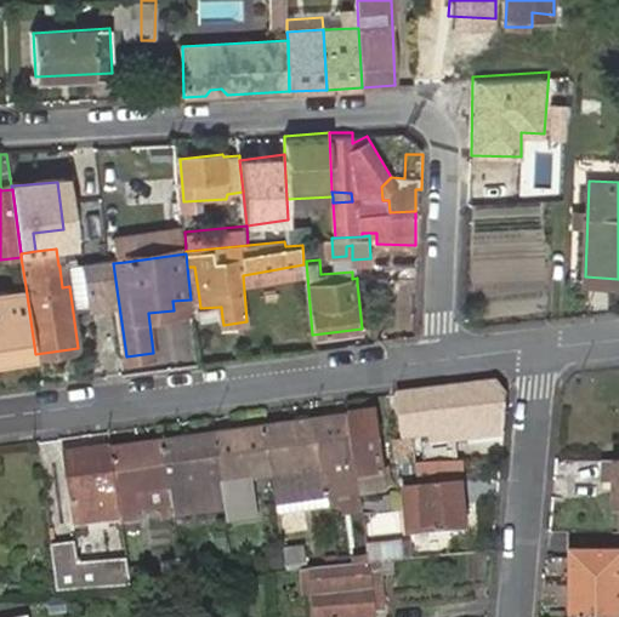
[(114,302),(109,263),(85,266),(87,283),(91,284),(94,306),(114,302)]
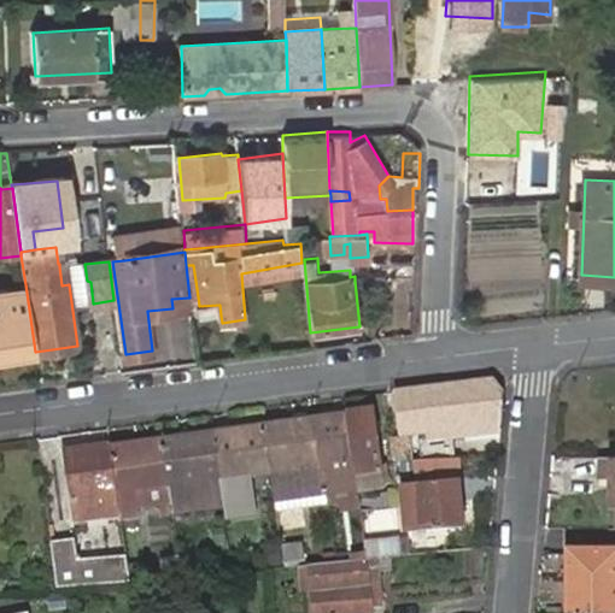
[(81,306),(76,265),(64,266),(59,266),(62,286),(69,284),(72,306),(81,306)]
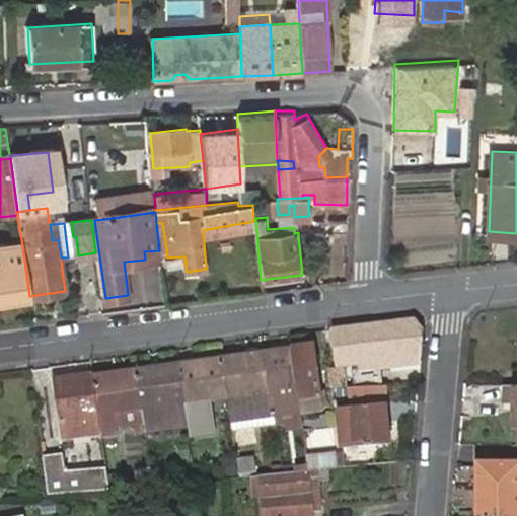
[(0,301),(29,297),(29,296),(21,239),(0,242),(0,301)]
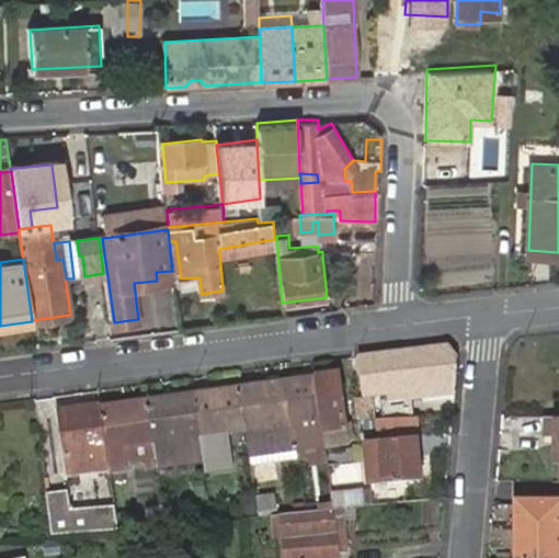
[(156,272),(157,281),(173,280),(172,271),(156,272)]
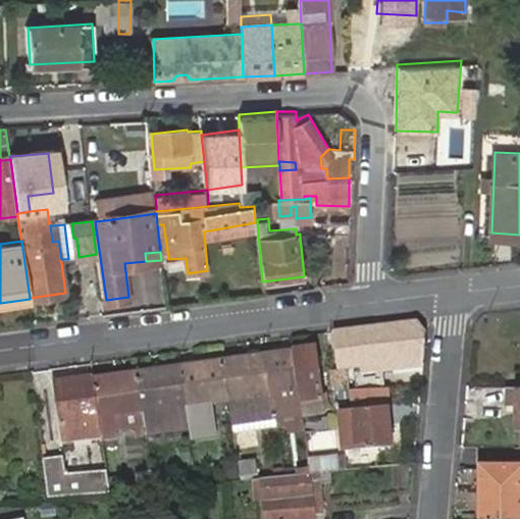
[(168,259),(168,270),(187,267),(186,258),(168,259)]
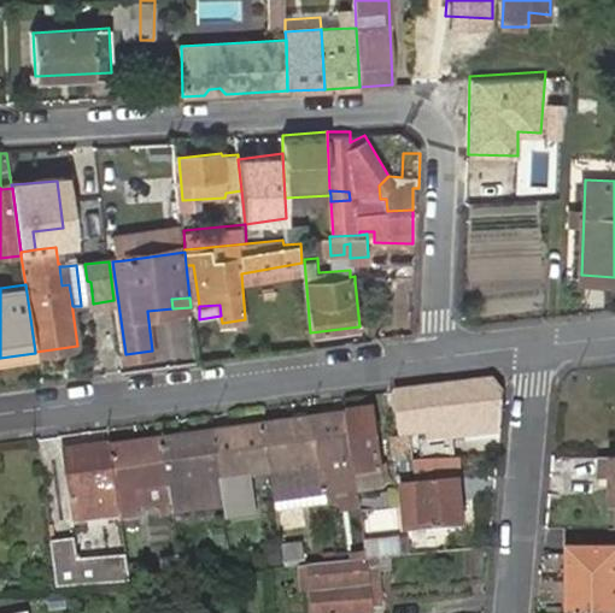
[(496,378),(402,390),(404,432),(429,430),(431,438),(503,430),(507,393),(496,378)]
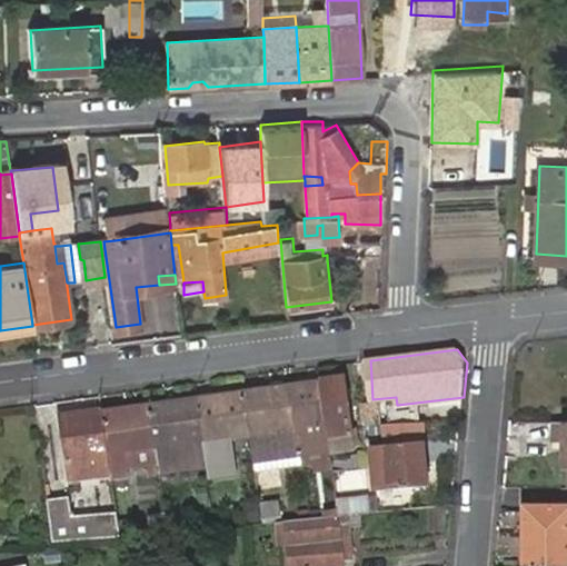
[(345,379),(319,383),(326,436),(327,445),(328,450),(352,447),(345,379)]
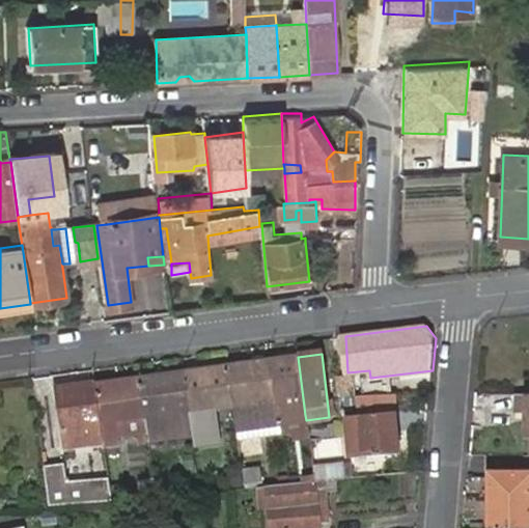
[(298,357),(271,360),(278,409),(279,417),(280,423),(281,433),(309,429),(306,420),(305,415),(304,407),(298,357)]
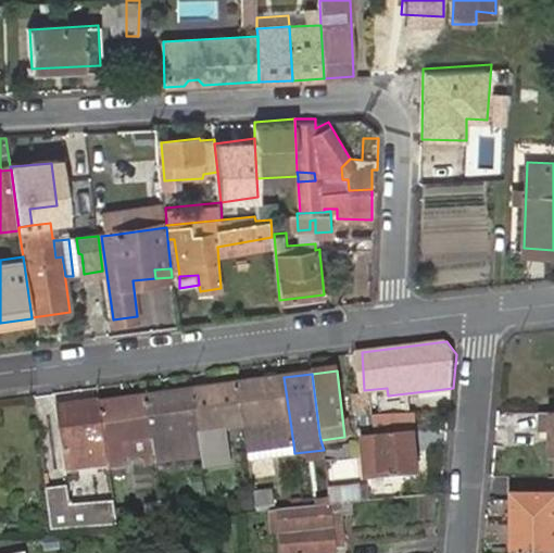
[(244,426),(246,438),(248,449),(249,461),(294,453),(293,443),(292,437),(291,428),(284,377),(257,380),(256,377),(241,379),(240,382),(239,382),(244,426)]
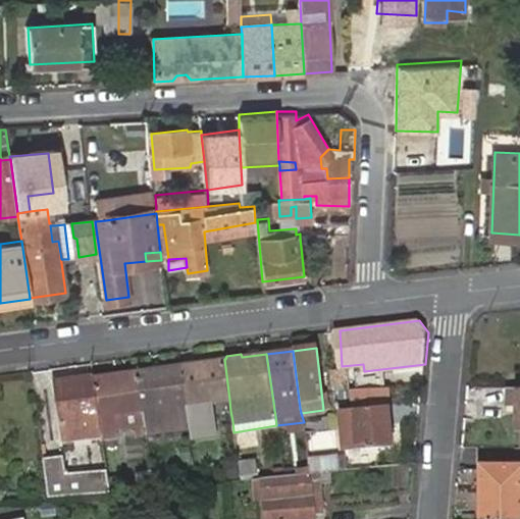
[(224,359),(183,365),(190,425),(192,437),(214,434),(210,402),(229,400),(224,359)]
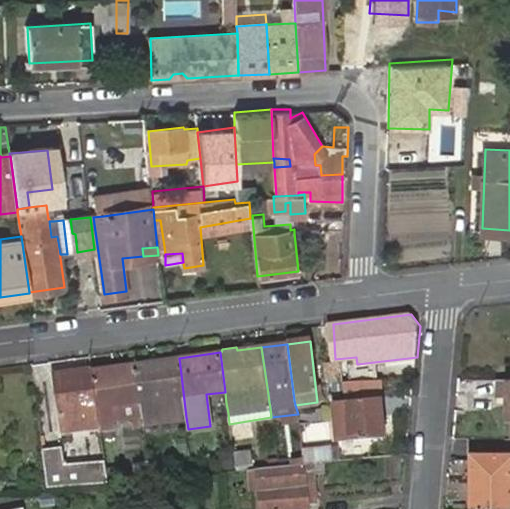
[(179,358),(136,363),(142,404),(143,416),(144,423),(186,417),(179,358)]
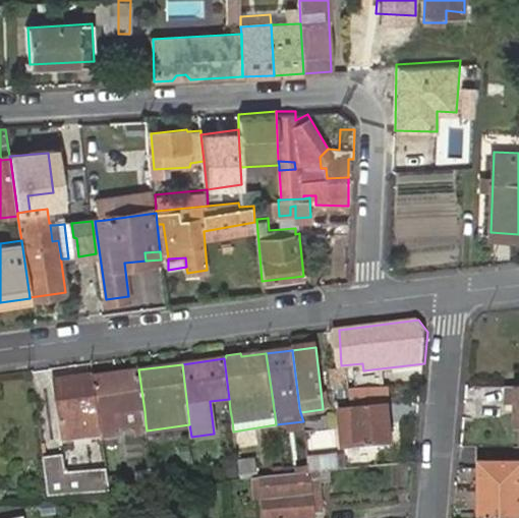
[(104,429),(146,423),(145,411),(138,369),(96,375),(104,429)]
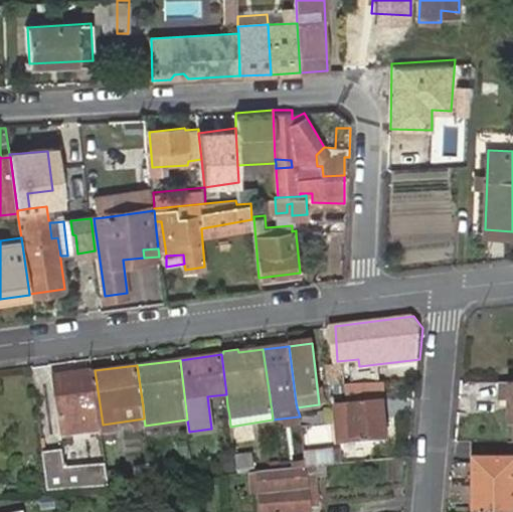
[(344,367),(329,369),(330,382),(345,381),(344,367)]
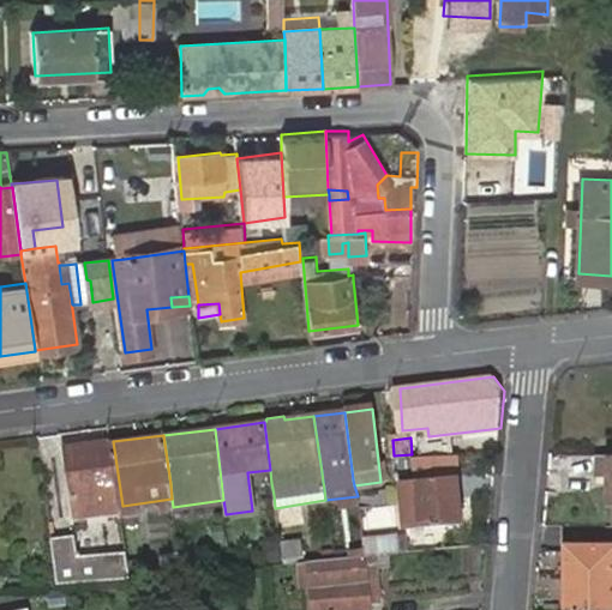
[(76,515),(123,509),(123,506),(113,441),(67,448),(76,515)]
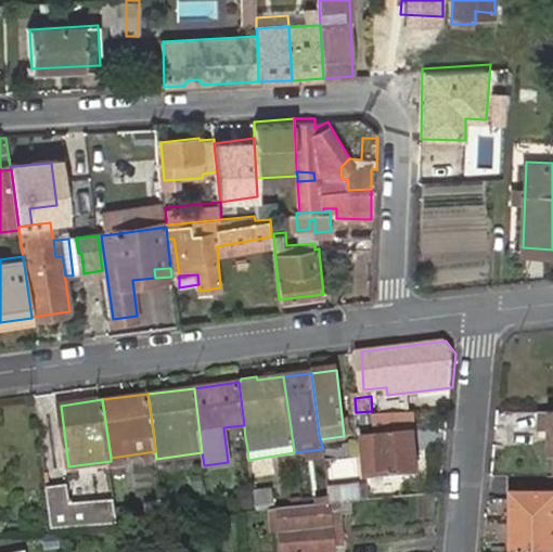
[(552,411),(544,411),(543,431),(552,431),(552,411)]
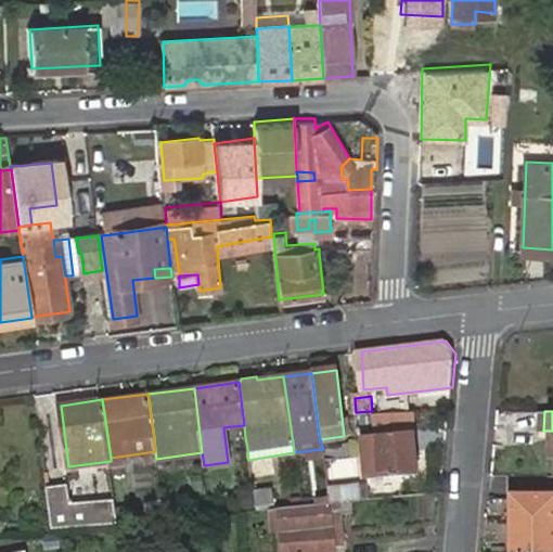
[(369,477),(421,472),(418,428),(365,434),(369,477)]
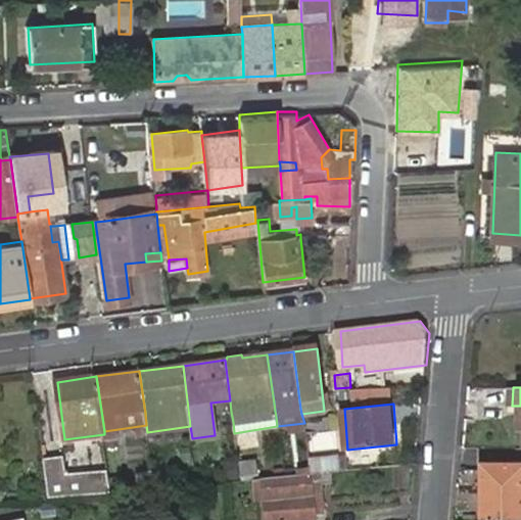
[(309,433),(311,451),(320,450),(319,432),(309,433)]
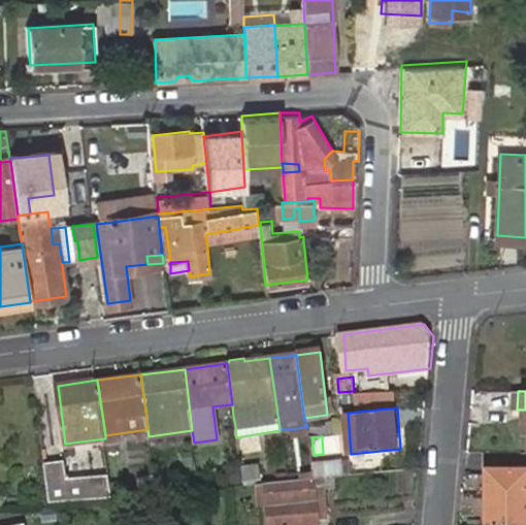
[(311,437),(298,438),(301,480),(316,479),(315,466),(314,455),(311,437)]
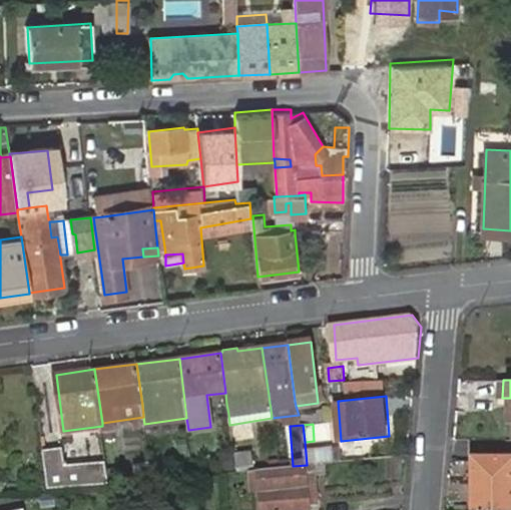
[(44,448),(49,488),(110,482),(107,461),(65,466),(63,448),(44,448)]
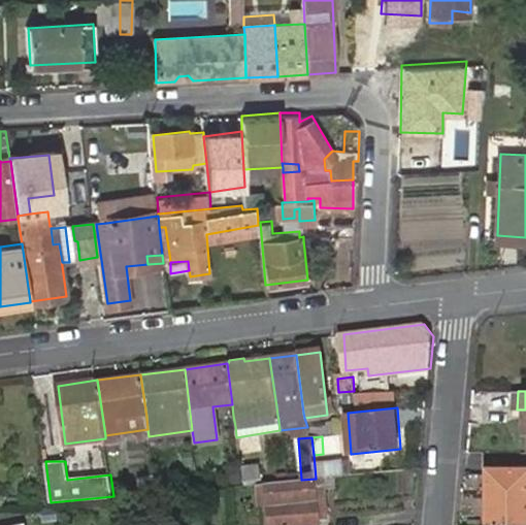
[(239,465),(241,479),(258,476),(256,463),(239,465)]
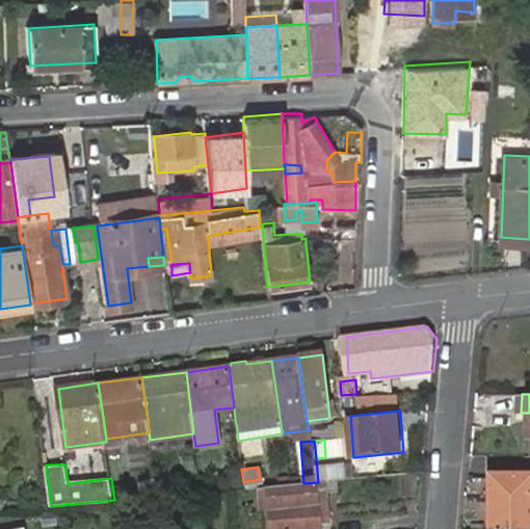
[(340,480),(346,479),(345,467),(317,470),(318,482),(325,481),(340,480)]
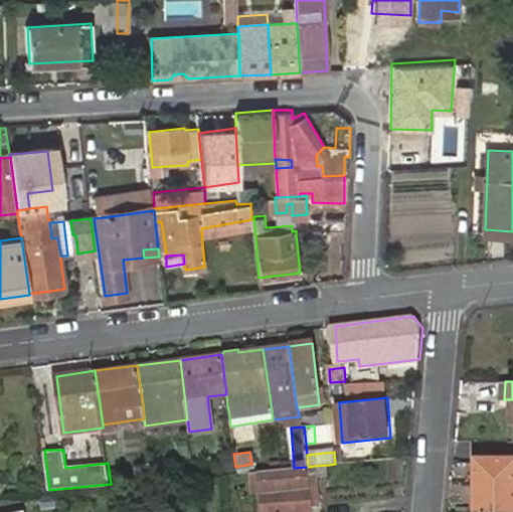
[(233,454),(218,456),(221,475),(227,474),(235,473),(235,467),(233,454)]
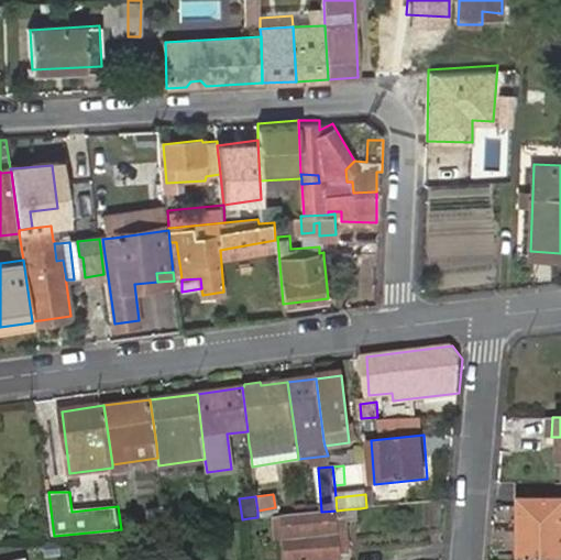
[(560,502),(519,502),(519,559),(560,559),(560,502)]
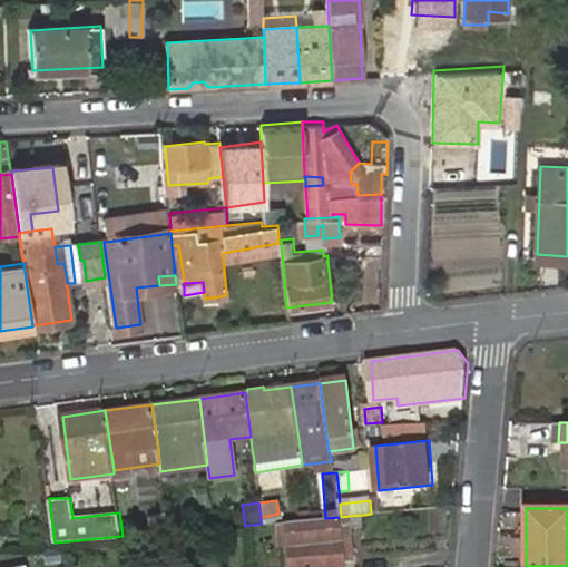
[(310,519),(285,521),(287,537),(291,566),(290,566),(338,566),(343,566),(343,559),(339,526),(350,525),(365,522),(364,515),(349,516),(341,517),(325,518),(310,519)]
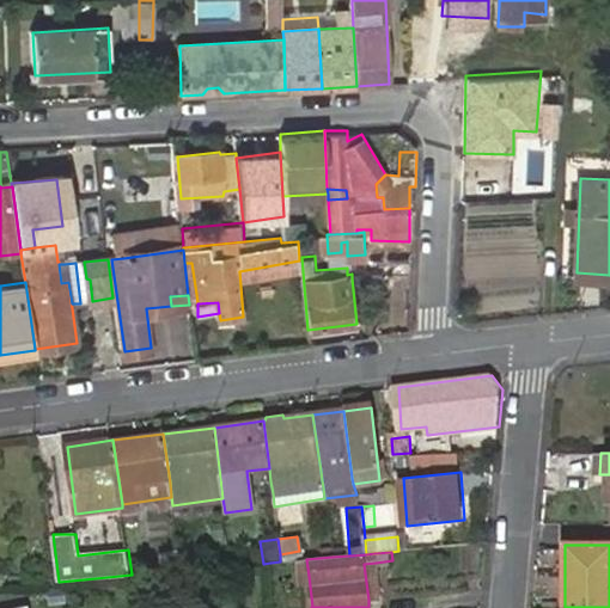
[(379,600),(376,563),(364,564),(368,600),(379,600)]
